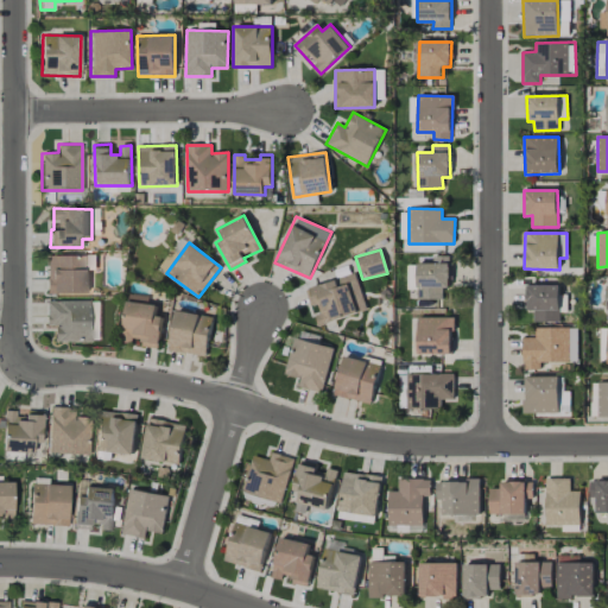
[(87,255),(46,255),(46,293),(87,292),(87,255)]
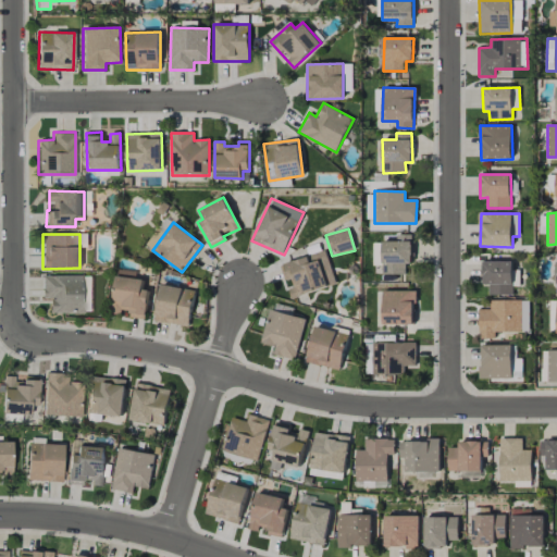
[(373,242),(373,265),(384,265),(384,274),(406,275),(406,263),(411,263),(412,235),(397,235),(397,243),(373,242)]
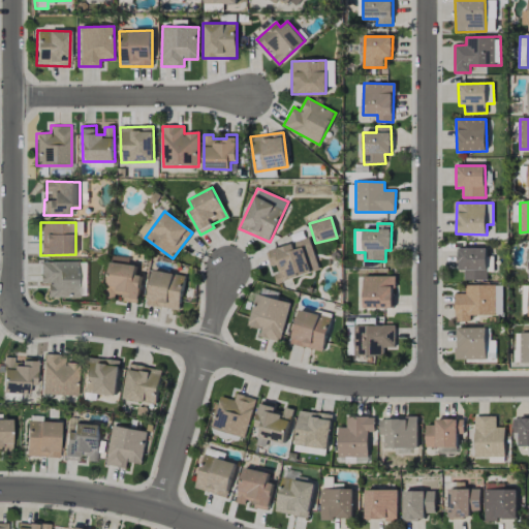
[(280,282),(318,270),(309,239),(266,251),(271,267),(275,265),(280,282)]
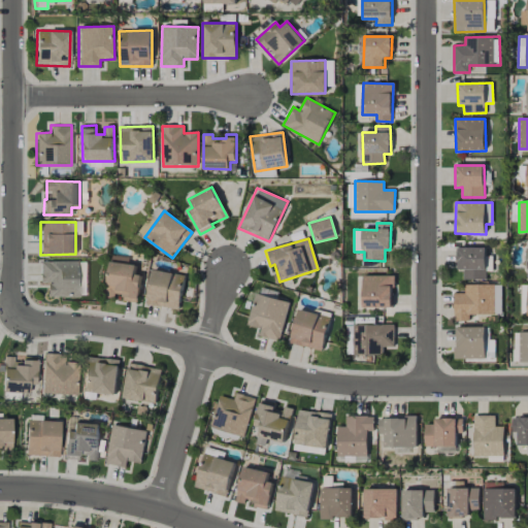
[(486,248),(457,249),(457,270),(464,270),(464,279),(487,279),(486,248)]
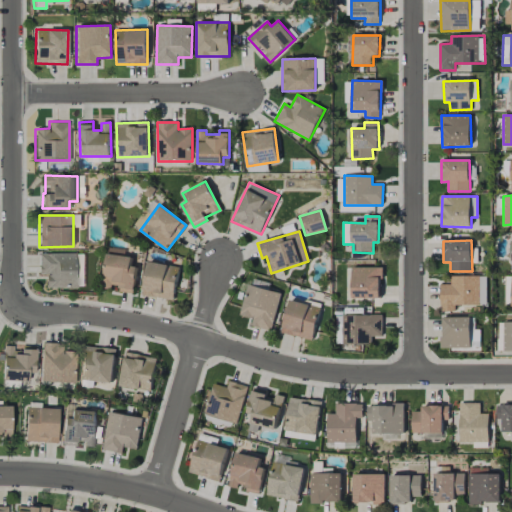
[(77,288),(77,253),(39,253),(39,274),(46,274),(46,287),(77,288)]
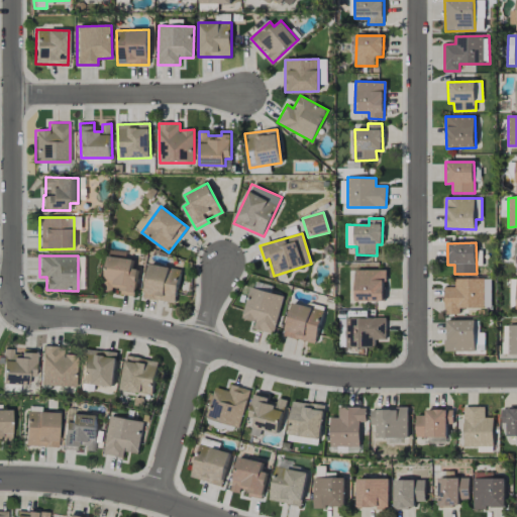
[(133,260),(108,255),(103,291),(116,293),(116,294),(134,297),(138,270),(132,269),(133,260)]
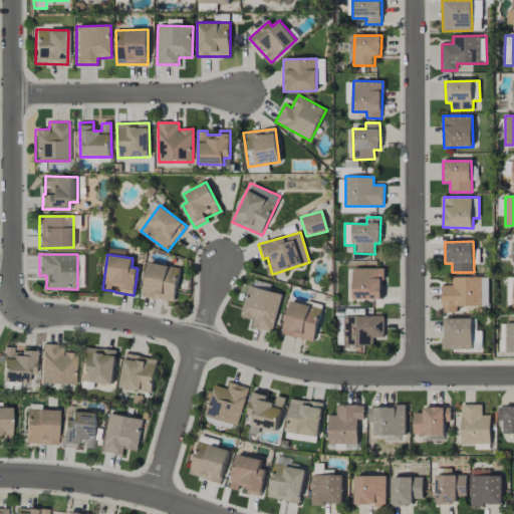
[(180,268),(149,263),(143,296),(174,302),(180,268)]
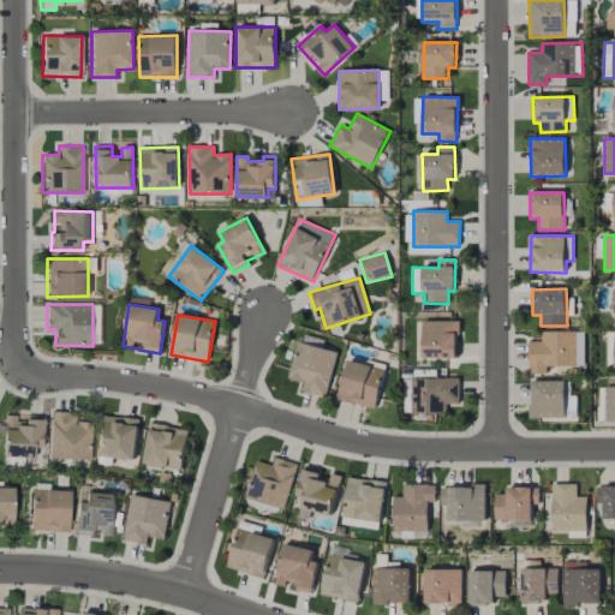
[(458,359),(458,321),(423,321),(423,359),(458,359)]
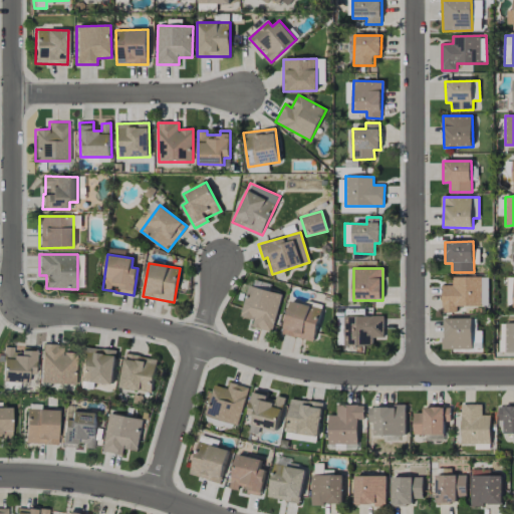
[(457,306),(488,306),(488,277),(453,277),(454,285),(442,285),(443,313),(457,312),(457,306)]
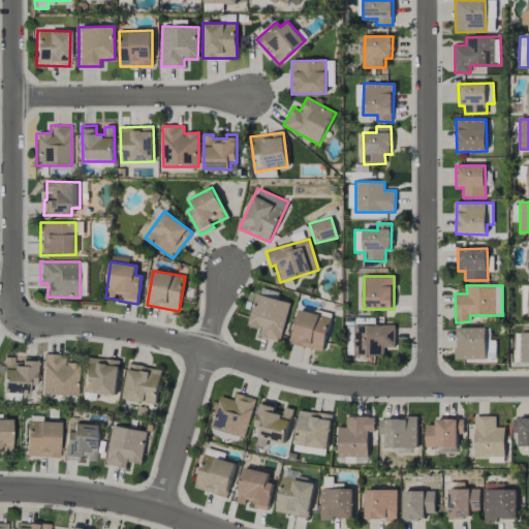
[(289,302),(255,294),(248,327),(260,329),(259,337),(281,341),(289,302)]
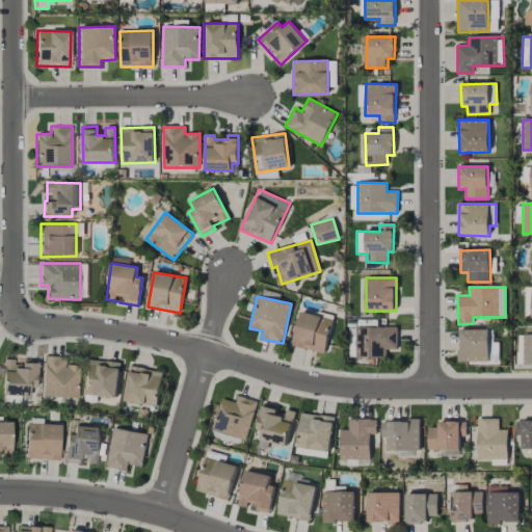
[(326,352),(331,317),(299,313),(294,347),(326,352)]
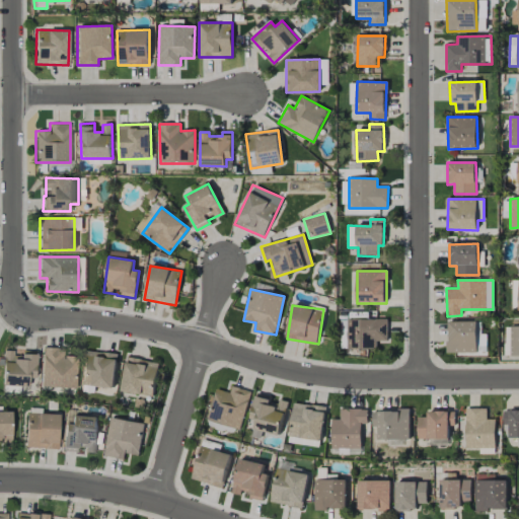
[(377,349),(377,341),(387,341),(387,319),(347,319),(348,350),(377,349)]
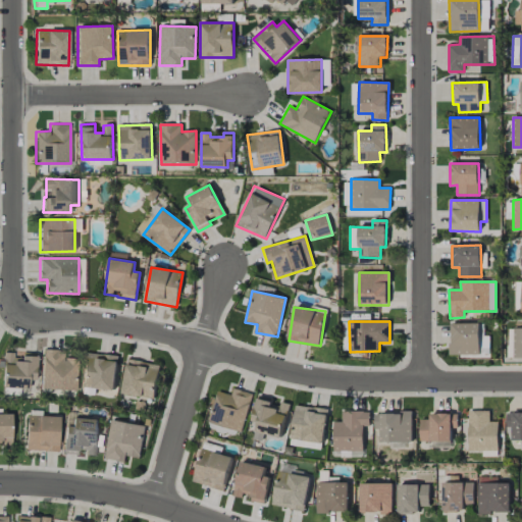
[(521,327),(513,328),(513,358),(521,357),(521,327)]
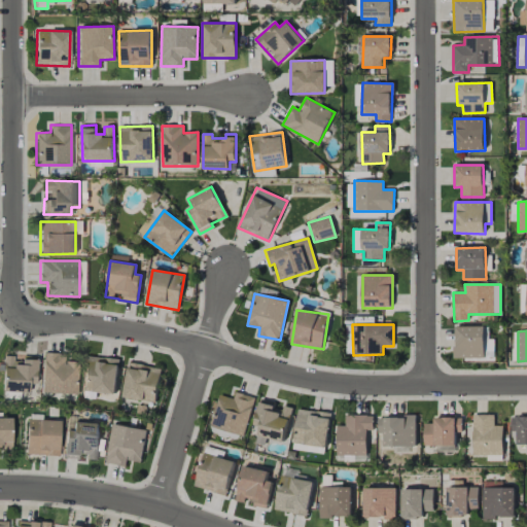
[(42,392),(76,394),(77,361),(64,360),(64,353),(43,353),(42,392)]
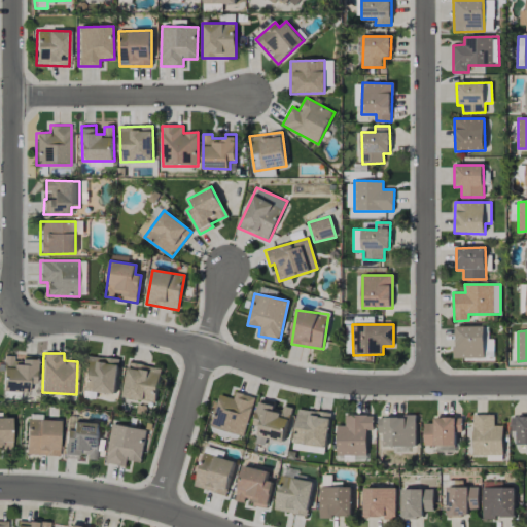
[(2,391),(28,392),(29,384),(36,384),(36,359),(13,359),(13,355),(3,355),(2,391)]
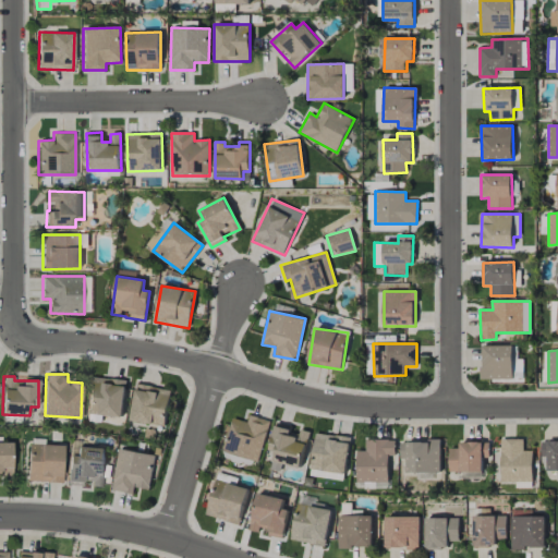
[(126,380),(91,376),(87,413),(123,417),(126,380)]
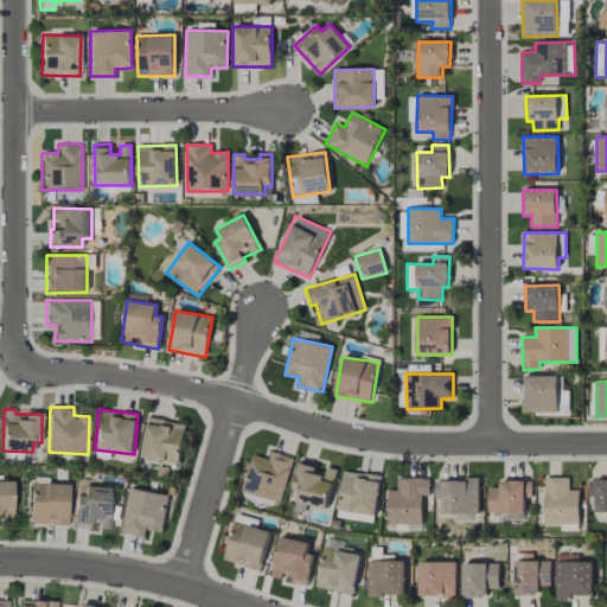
[(180,462),(185,423),(146,420),(142,459),(180,462)]
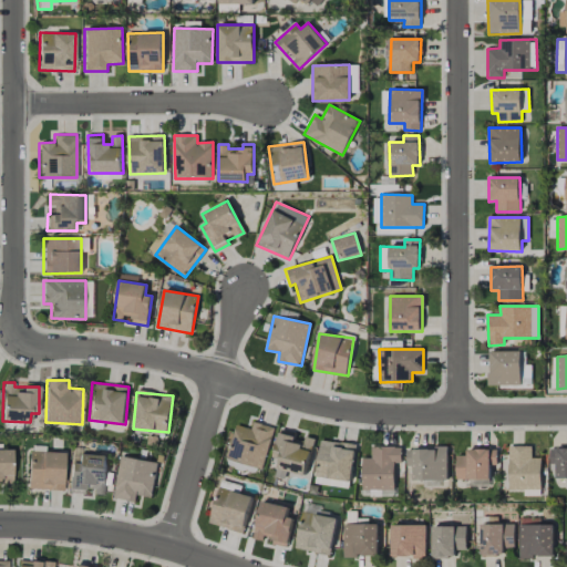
[(235,425),(227,460),(264,468),(274,428),(253,422),(251,429),(235,425)]
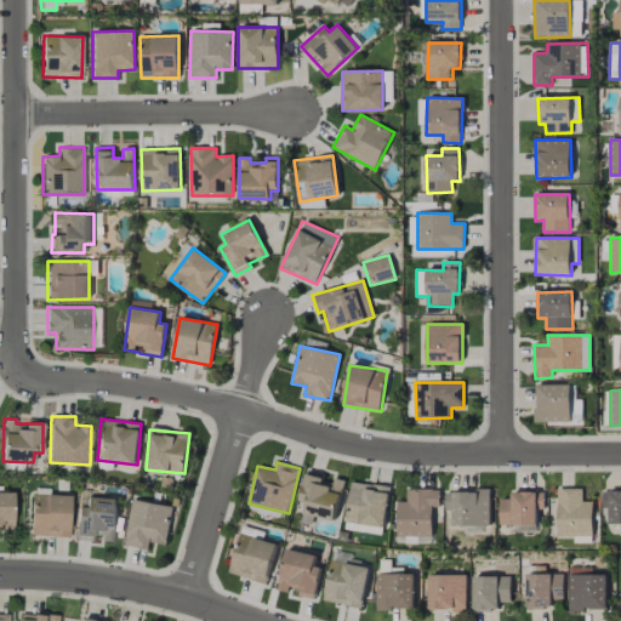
[(300,501),(307,502),(302,522),(312,524),(314,516),(335,522),(345,483),(323,478),(324,473),(307,469),(300,501)]
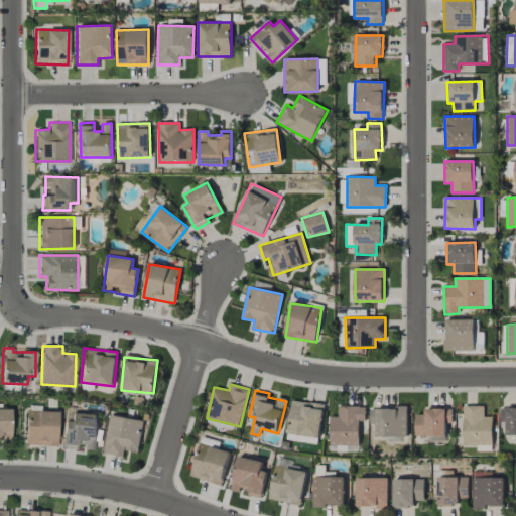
[(325,404),(292,401),(288,434),(320,437),(325,404)]
